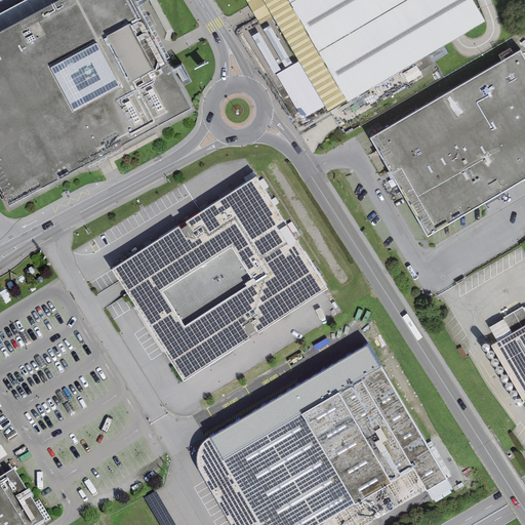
[(131,0),(58,0),(0,32),(0,192),(7,206),(191,108),(131,0)]
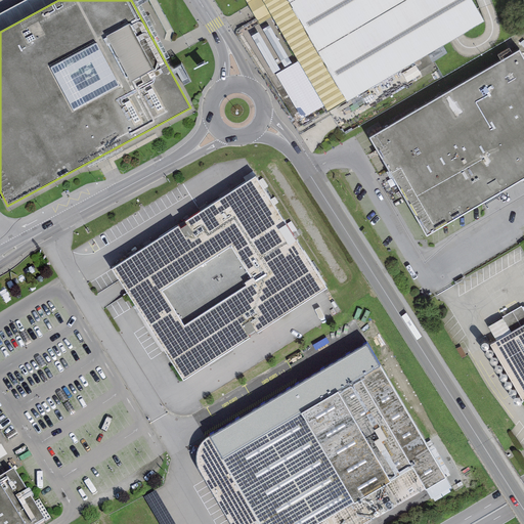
[(326,111),(345,100),(346,102),(455,38),(483,22),(470,0),(262,0),(298,61),(323,105),(326,111)]
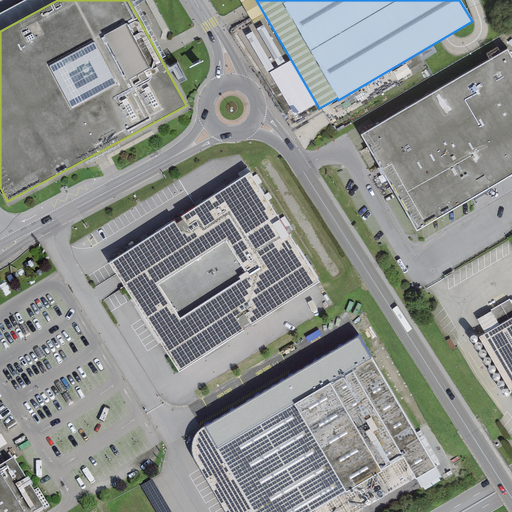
[(490,50),(510,43),(508,37),(488,45),(490,50)]
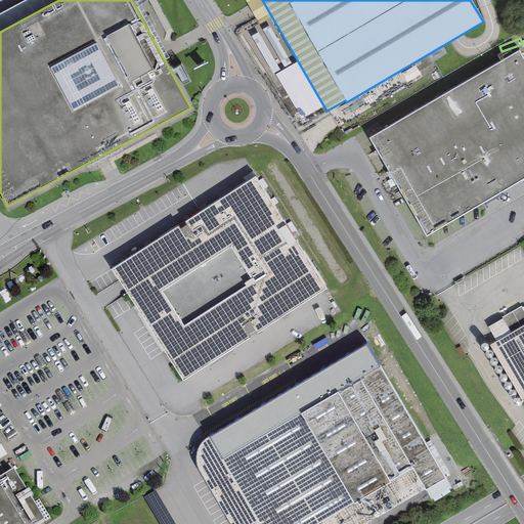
[(523,59),(519,51),(368,139),(427,236),(523,178),(523,59)]
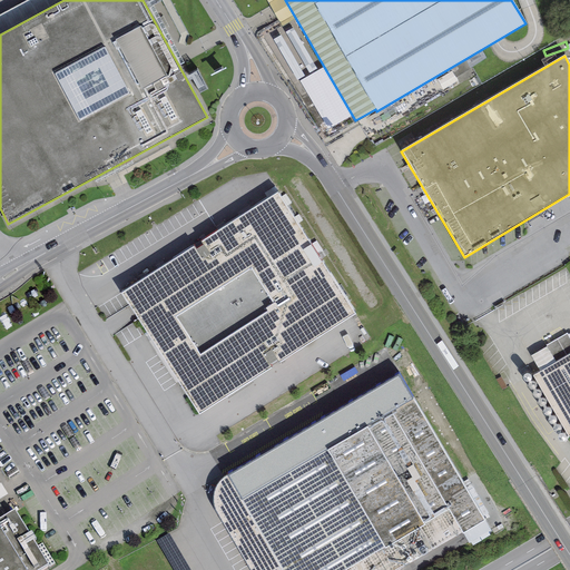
[(352,115),(324,67),(300,81),(327,129),(352,115)]
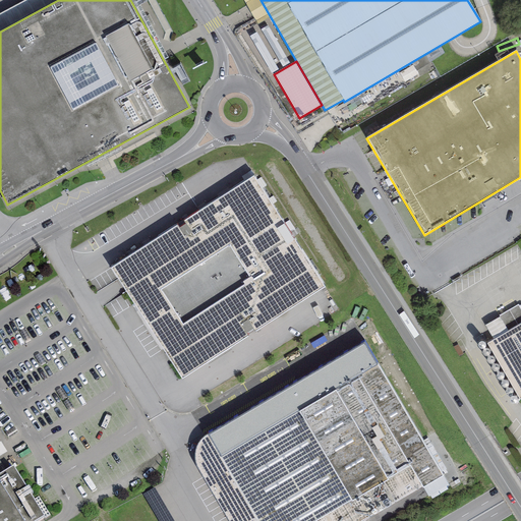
[(325,287),(293,237),(298,234),(289,220),(284,223),(253,177),(184,221),(186,224),(179,228),(177,225),(111,268),(122,285),(182,379),(248,336),(246,333),(253,329),(255,332),(325,287)]
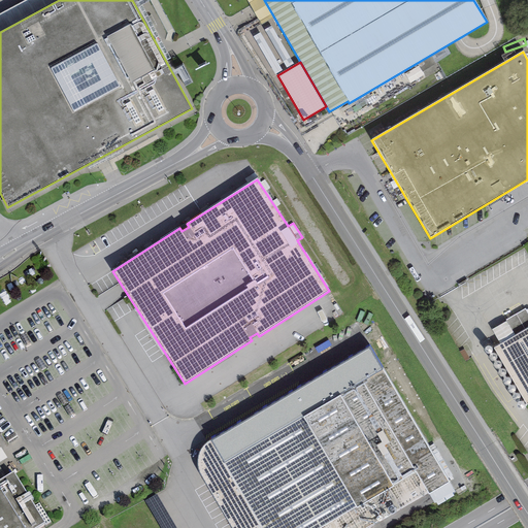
[(527,328),(494,349),(527,404),(527,403),(527,328)]
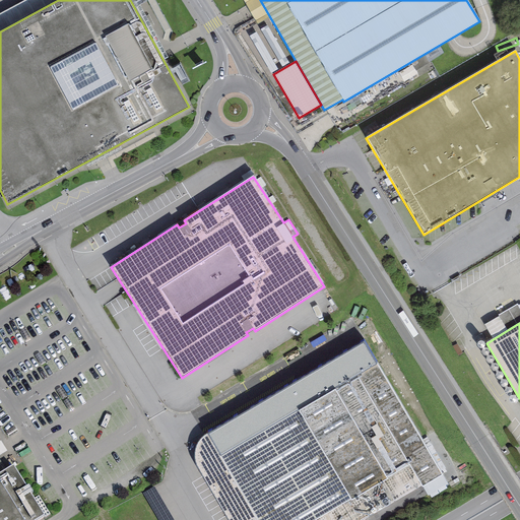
[(364,343),(235,419),(206,434),(201,437),(197,444),(195,452),(194,458),(197,467),(228,519),(364,519),(399,500),(423,486),(442,474),(377,364),(364,343)]
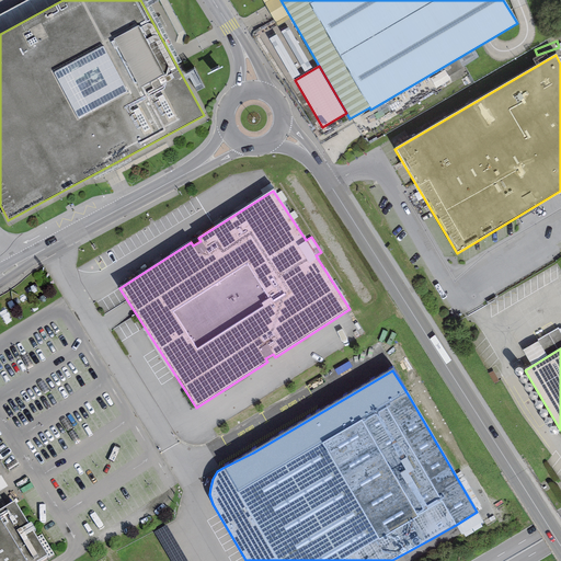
[(0,560),(35,560),(47,554),(32,530),(35,528),(31,523),(29,524),(14,501),(0,508),(0,560)]
